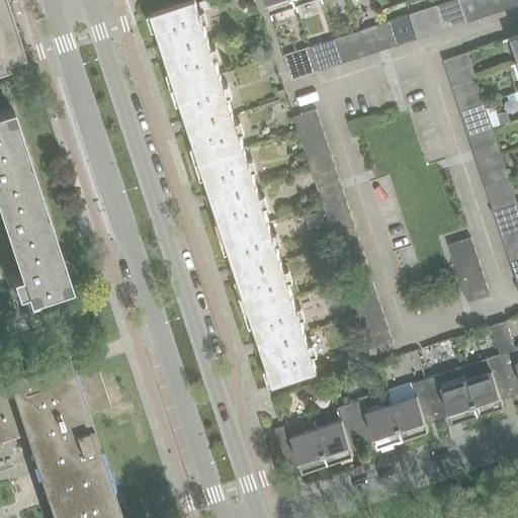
[(0,0),(0,72),(7,71),(4,63),(23,57),(4,0),(0,0)]
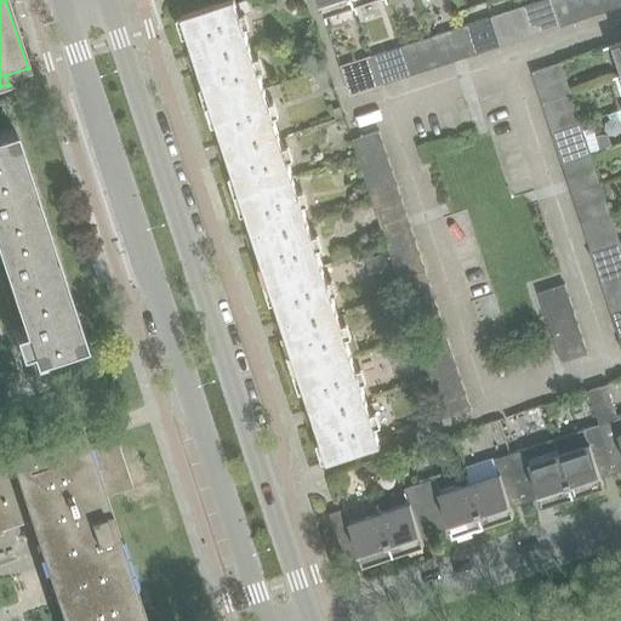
[(228,0),(180,16),(209,106),(263,87),(233,0),(228,0)]
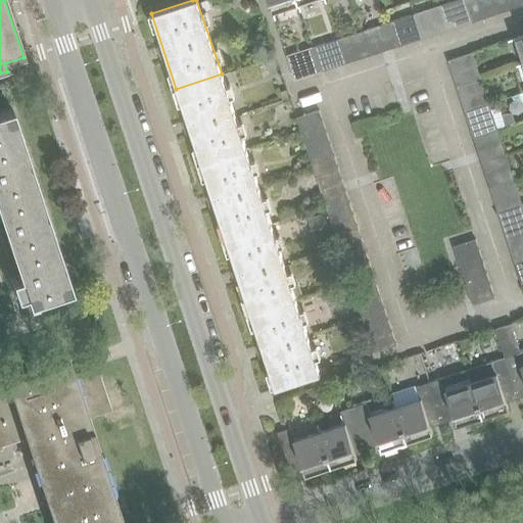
[(265,0),(270,14),(295,6),(293,0),(265,0)]
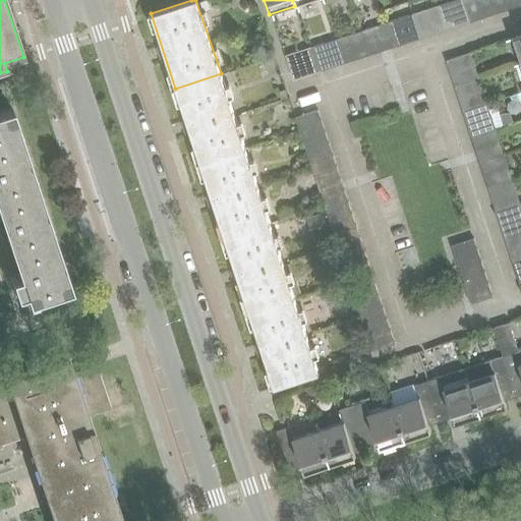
[(459,0),(454,0),(435,7),(443,32),(467,22),(459,0)]
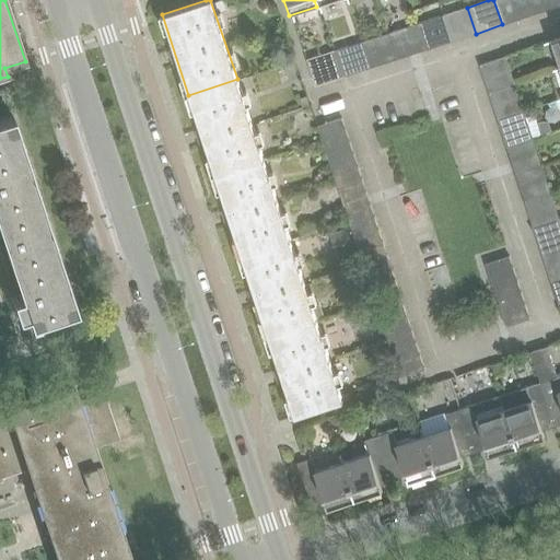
[(509,0),(493,0),(502,24),(516,20),(509,0)]
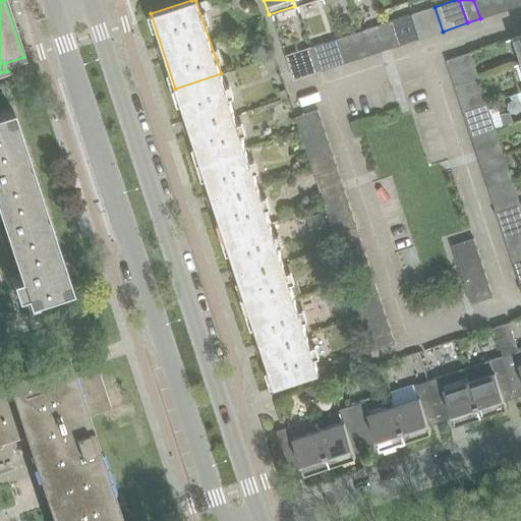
[(487,0),(473,0),(480,18),(493,14),(487,0)]
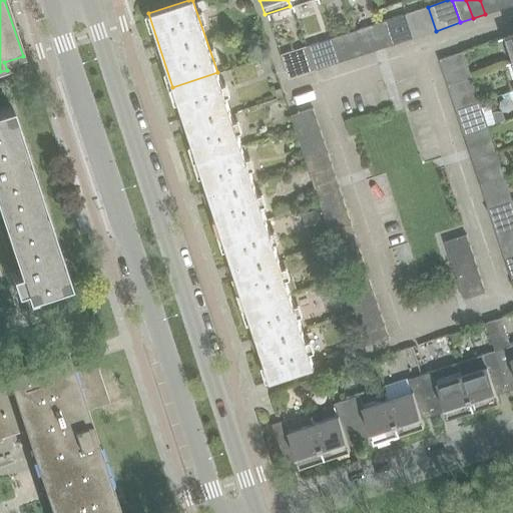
[(507,0),(480,0),(485,14),(509,6),(507,0)]
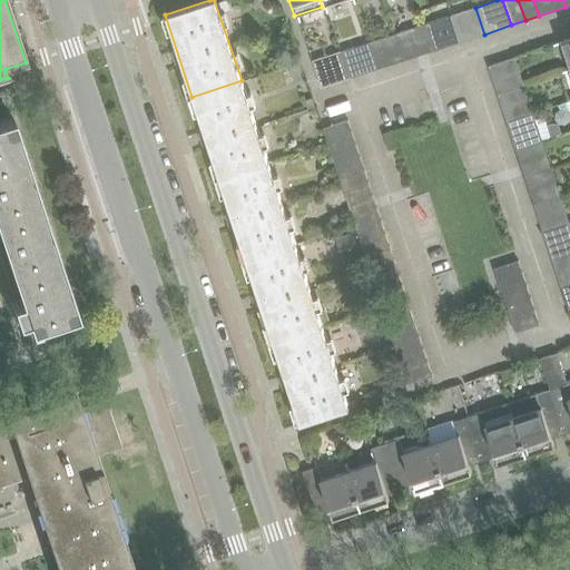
[(475,8),(448,17),(457,43),(484,35),(475,8)]
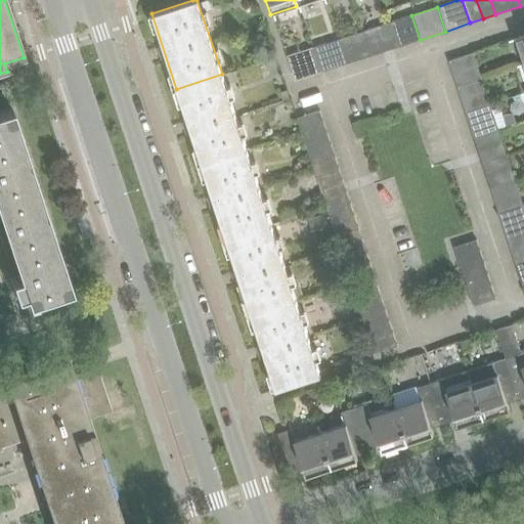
[(411,15),(386,24),(394,48),(420,40),(411,15)]
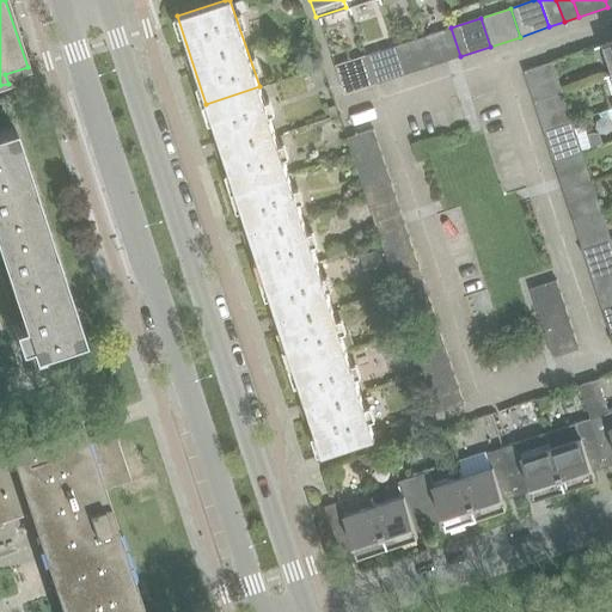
[(451,28),(422,37),(432,66),(460,56),(451,28)]
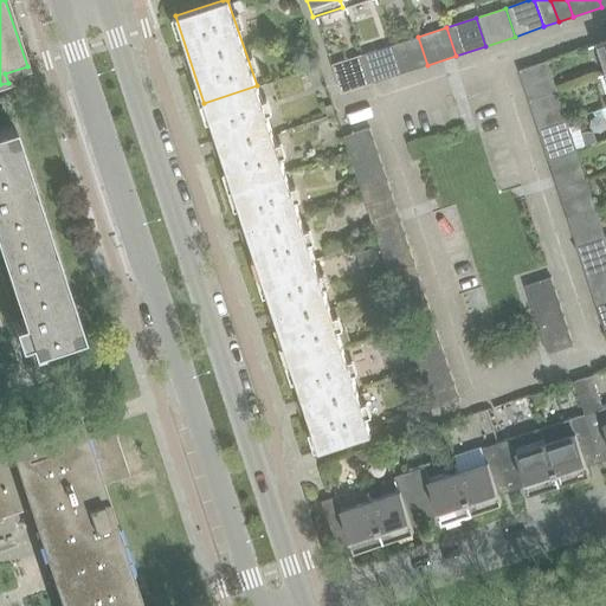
[(418,37),(388,46),(398,75),(427,65),(418,37)]
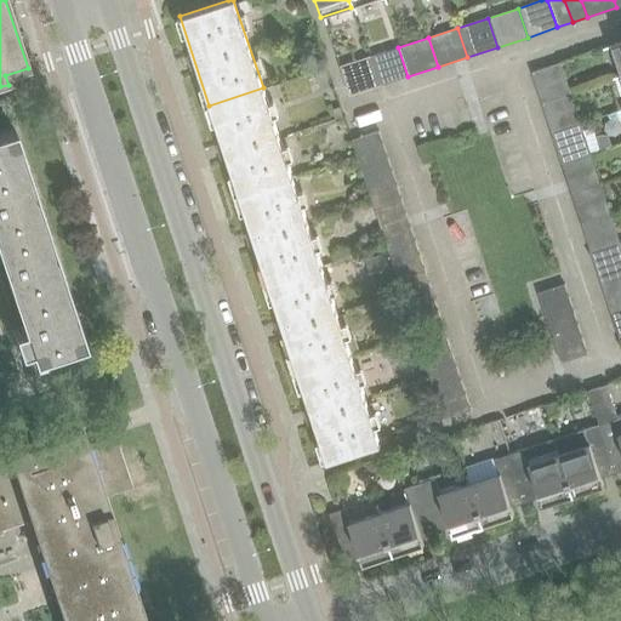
[(619,77),(620,75),(620,41),(608,46),(619,77)]
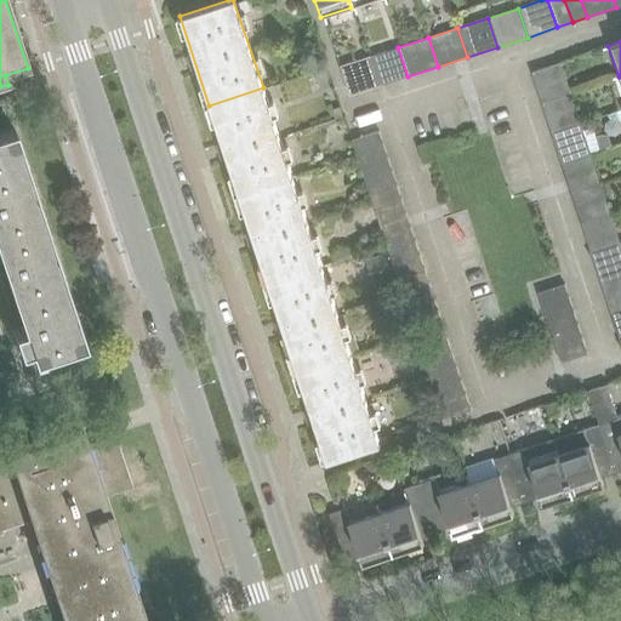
[(398,47),(368,58),(377,87),(408,77),(398,47)]
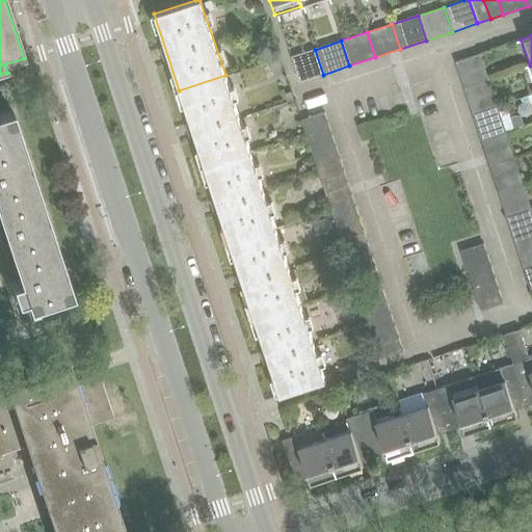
[(315,50),(289,58),(297,83),(323,75),(315,50)]
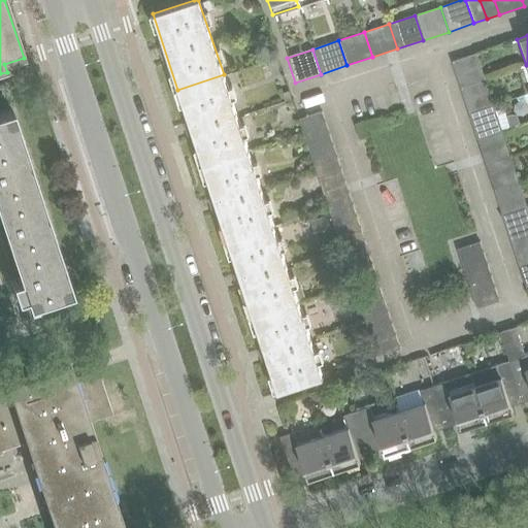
[(483,79),(479,67),(474,54),(450,62),(458,88),(483,79)]
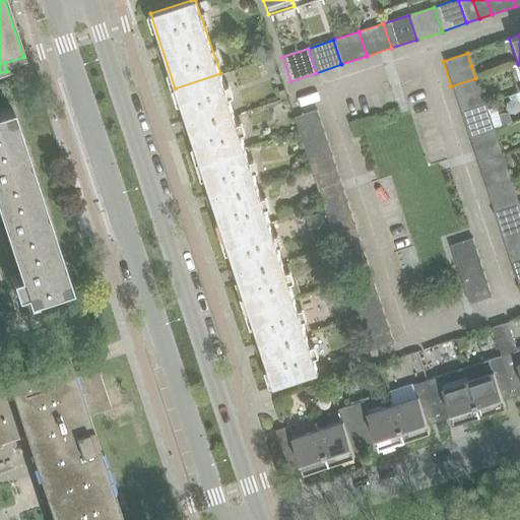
[(175,88),(199,163),(245,147),(220,73),(175,88)]
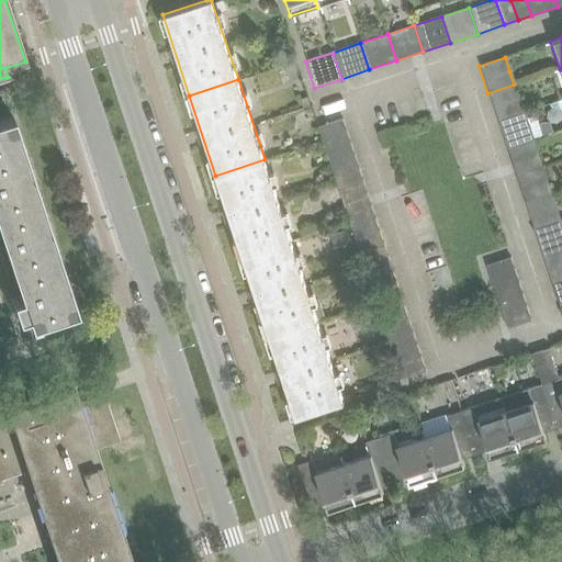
[(523,112),(518,98),(514,85),(487,93),(496,121),(523,112)]
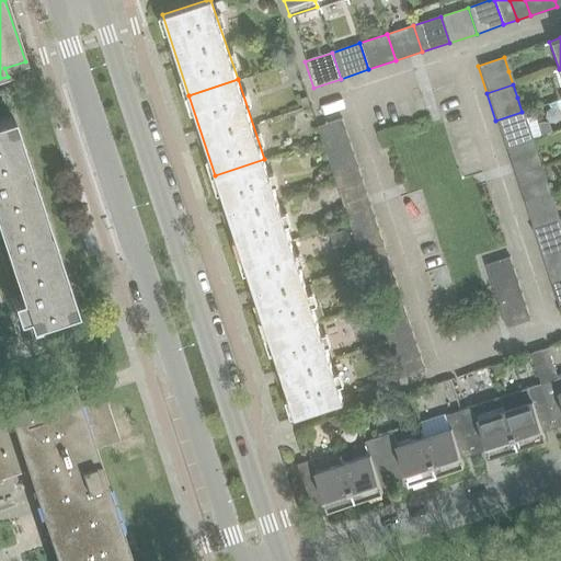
[(309,106),(306,98),(299,100),(302,109),(309,106)]
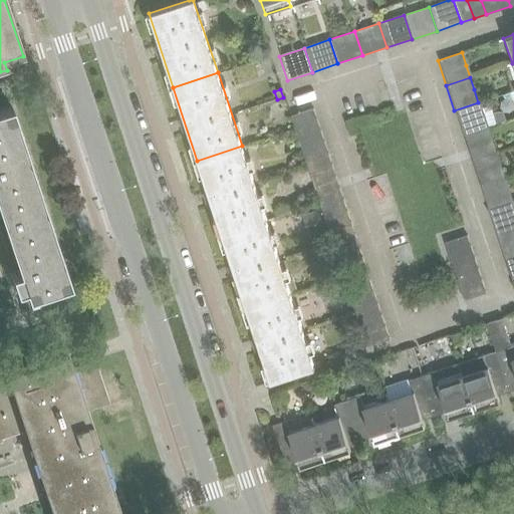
[(486,126),(482,114),(478,102),(454,110),(462,135),(486,126)]
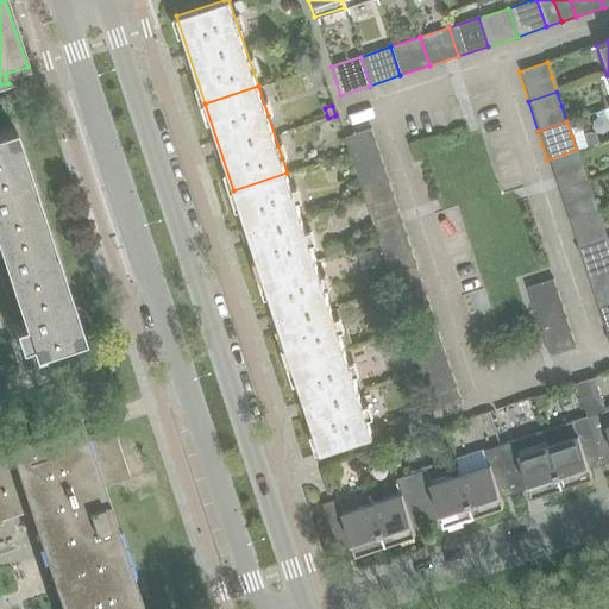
[(31,352),(66,340),(81,336),(70,302),(11,125),(0,129),(0,256),(22,321),(11,325),(18,344),(27,340),(31,352)]
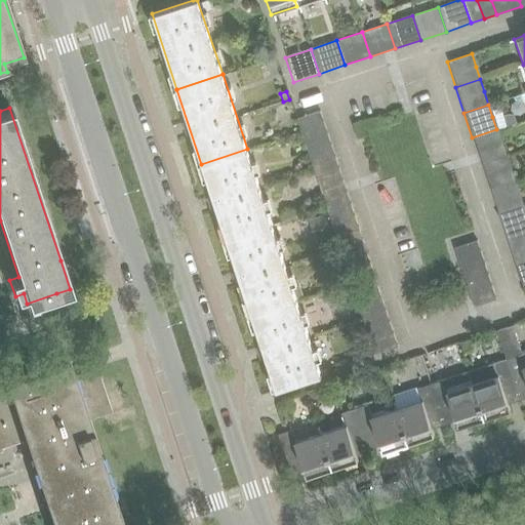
[(294,120),(298,131),(322,124),(318,112),(294,120)]
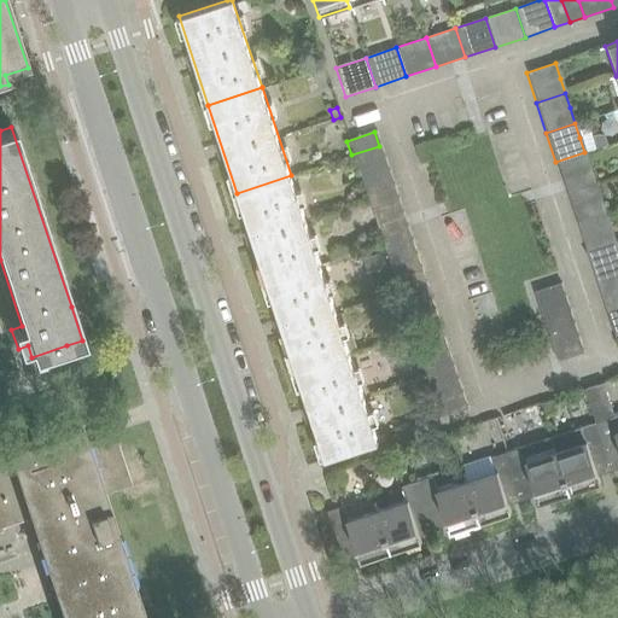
[(383,159),(379,146),(351,155),(356,169),(383,159)]
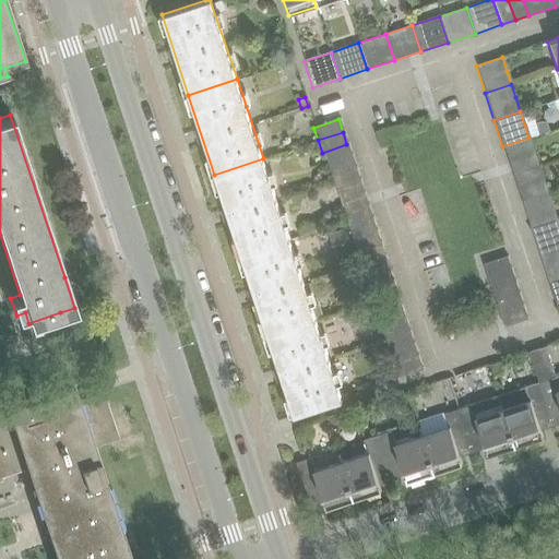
[(537,165),(533,152),(528,138),(502,146),(512,174),(537,165)]
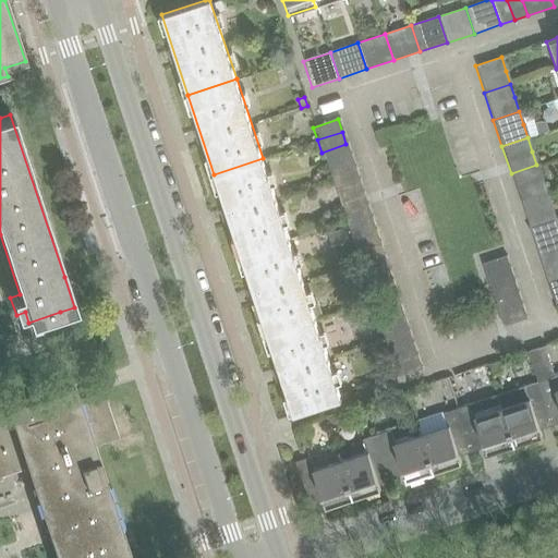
[(322,153),(326,165),(350,157),(346,144),(322,153)]
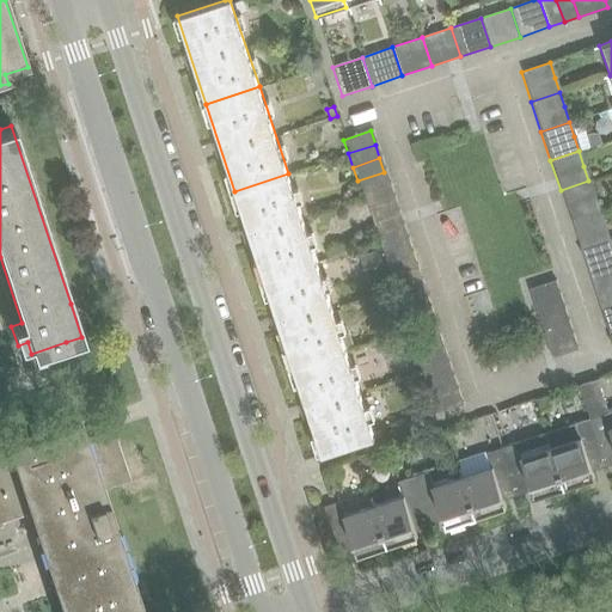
[(389,185),(384,172),(357,181),(362,195),(389,185)]
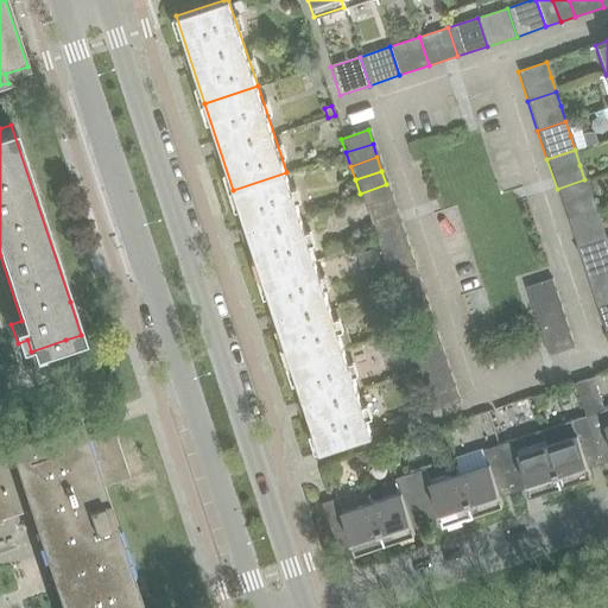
[(261,277),(315,259),(286,172),(233,190),(261,277)]
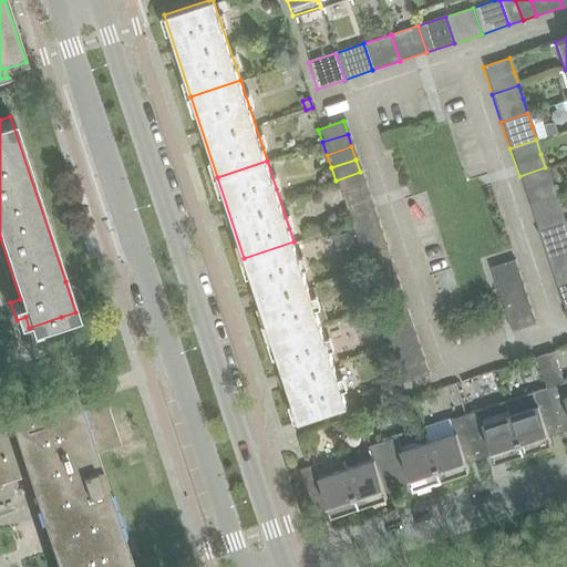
[(554,195),(549,181),(545,167),(519,176),(528,204),(554,195)]
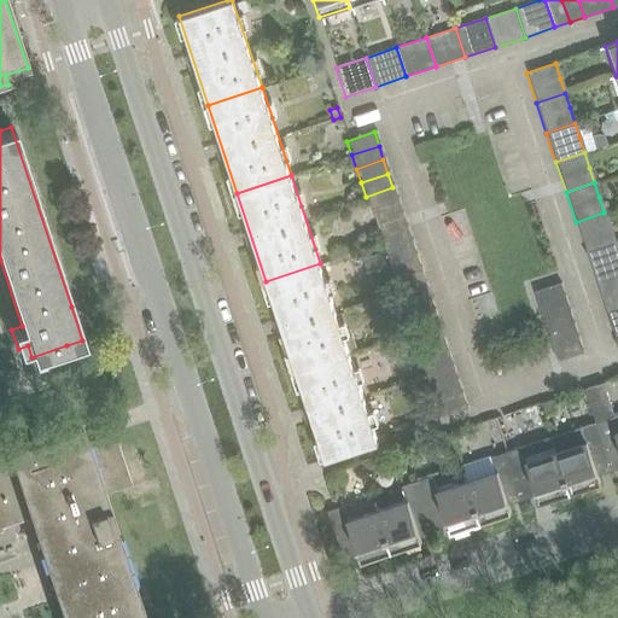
[(366,197),(369,210),(397,202),(392,187),(366,197)]
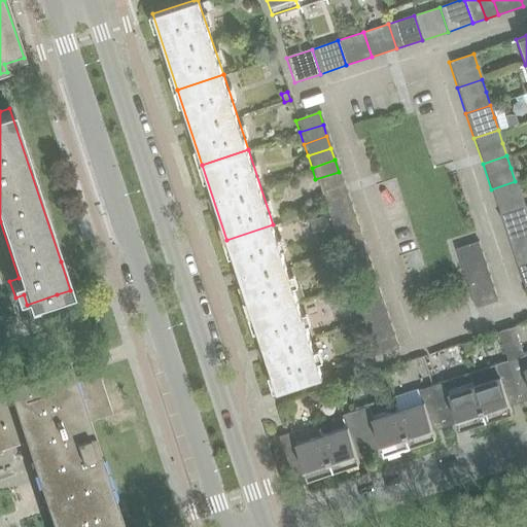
[(315,179),(319,191),(343,183),(339,172),(315,179)]
